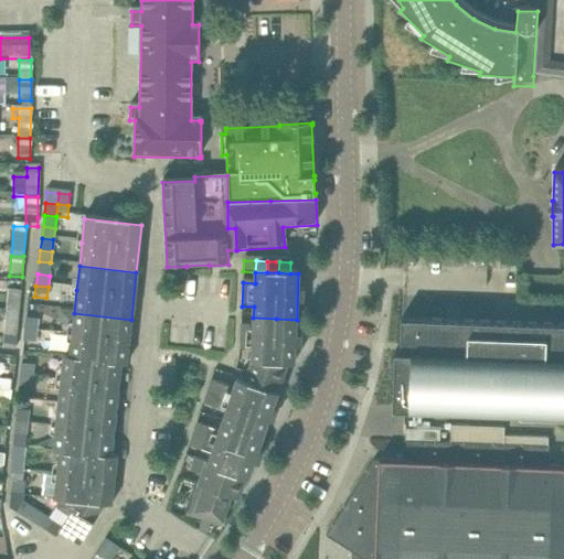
[(6,314),(19,314),(21,294),(8,292),(6,314)]
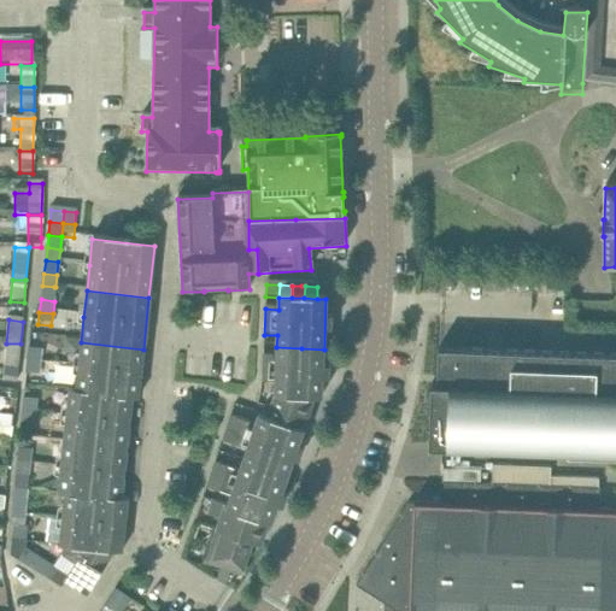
[(141,375),(144,350),(81,342),(76,394),(75,394),(132,400),(138,401),(141,375)]
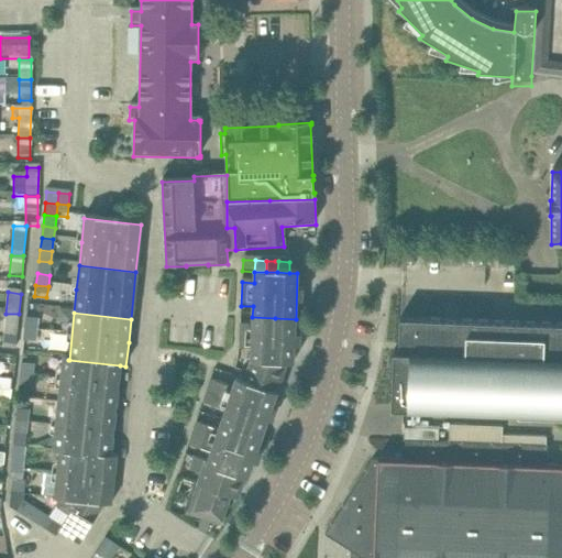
[(19,314),(6,314),(2,351),(15,352),(19,314)]
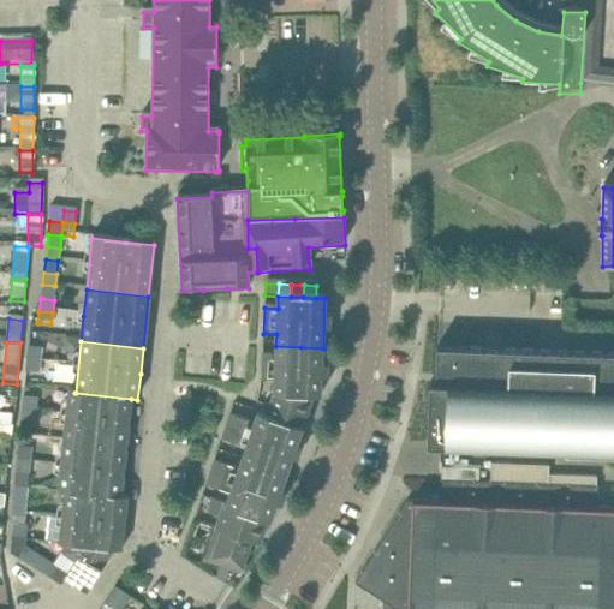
[(274,395),(314,398),(321,398),(323,348),(300,347),(275,346),(275,357),(262,357),(261,383),(274,383),(274,395)]
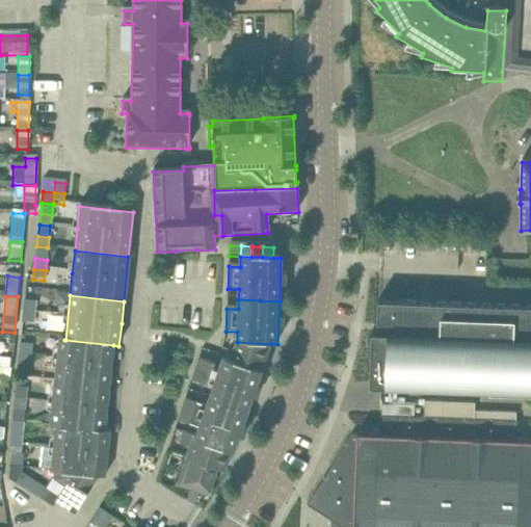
[(23,313),(34,314),(35,305),(24,304),(23,313)]
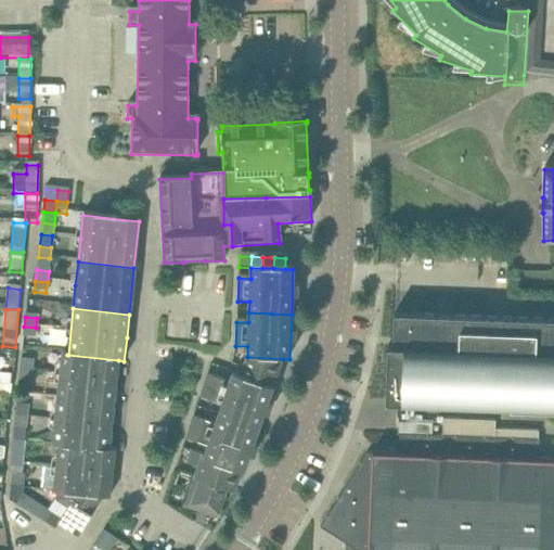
[(553,322),(394,317),(393,348),(387,348),(385,405),(511,409),(511,419),(553,420),(553,322)]
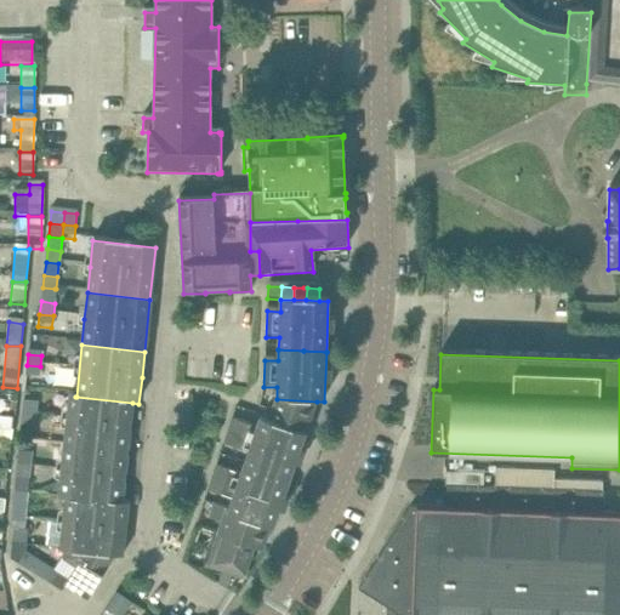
[(40,366),(27,365),(24,380),(38,381),(40,366)]
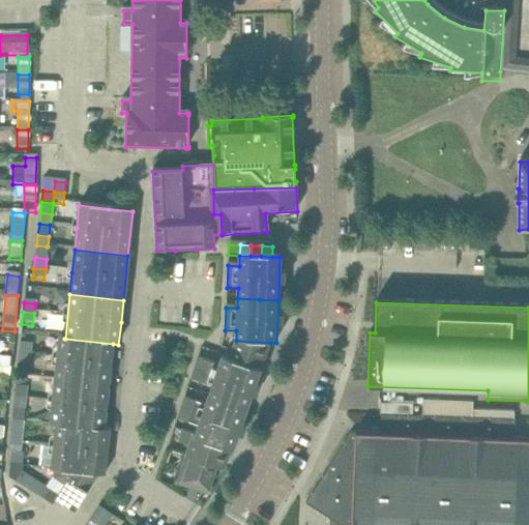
[(54,381),(108,387),(113,344),(64,339),(65,339),(59,338),(57,359),(54,381)]
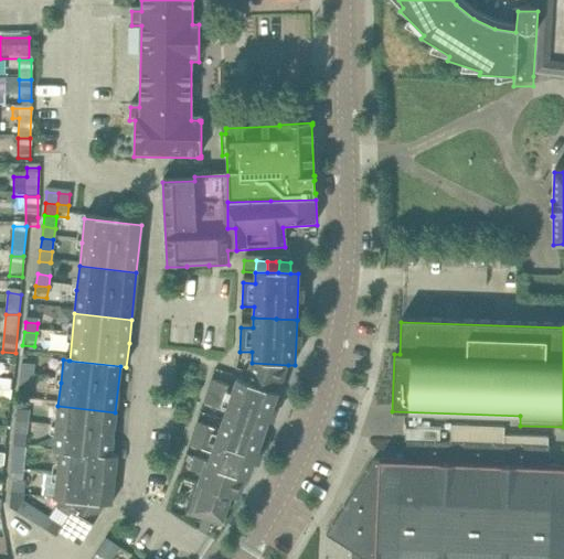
[(283,379),(288,365),(252,363),(246,378),(244,383),(277,395),(279,390),(283,379)]
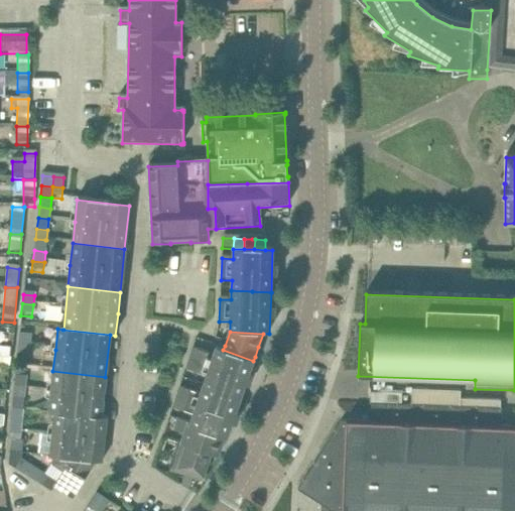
[(17,346),(28,348),(30,338),(18,336),(17,346)]
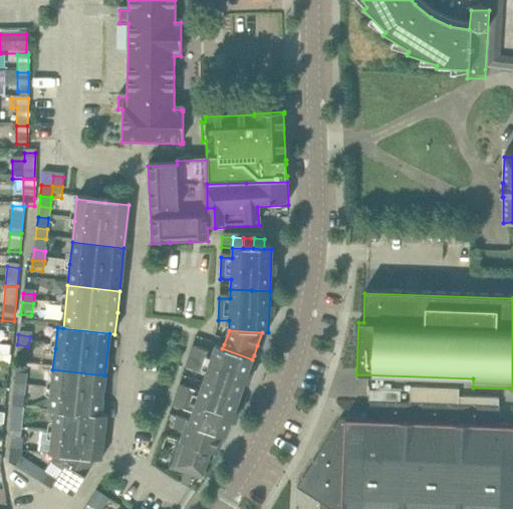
[(28,346),(17,344),(16,355),(27,356),(28,346)]
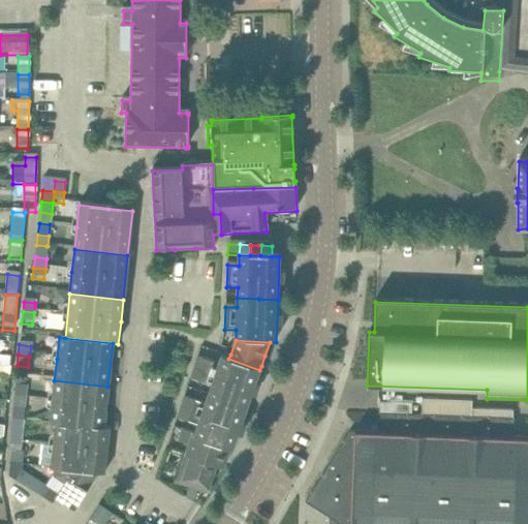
[(224,403),(246,410),(259,370),(228,359),(221,357),(218,367),(197,360),(190,380),(211,388),(208,397),(224,403)]
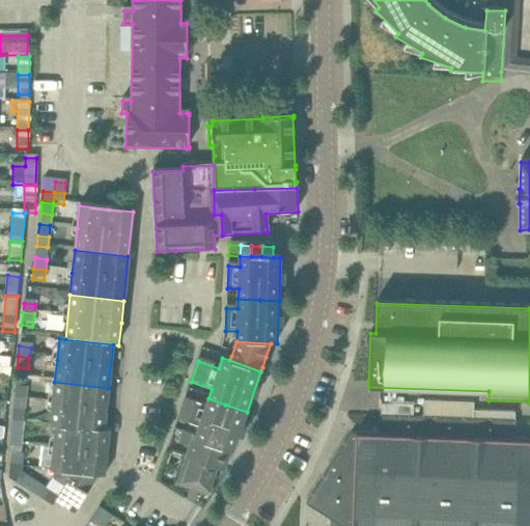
[(0,379),(9,380),(10,370),(0,368),(0,379)]
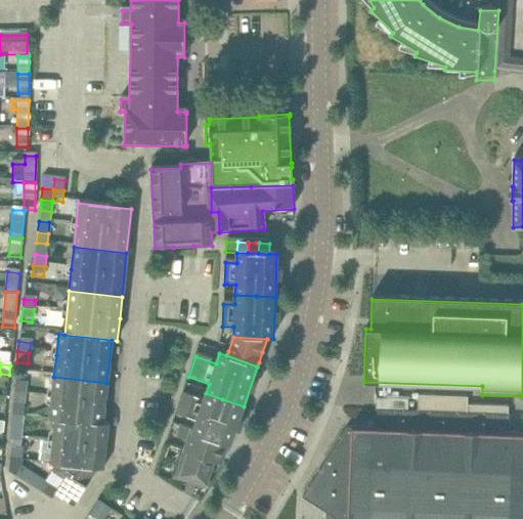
[(49,422),(55,422),(55,421),(102,426),(106,383),(53,377),(49,422)]
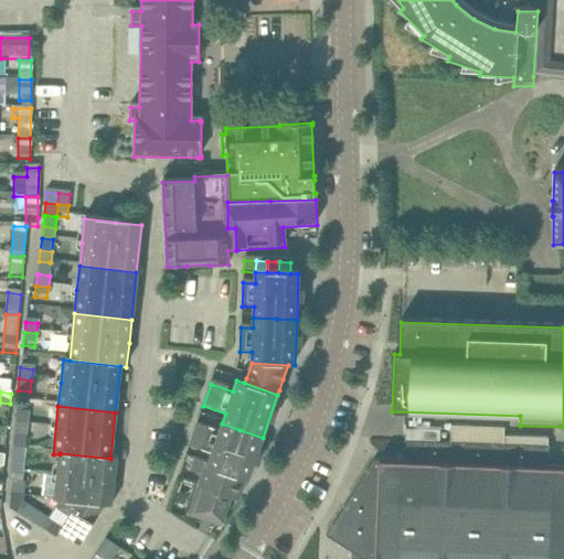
[(14,425),(27,426),(28,416),(16,415),(14,425)]
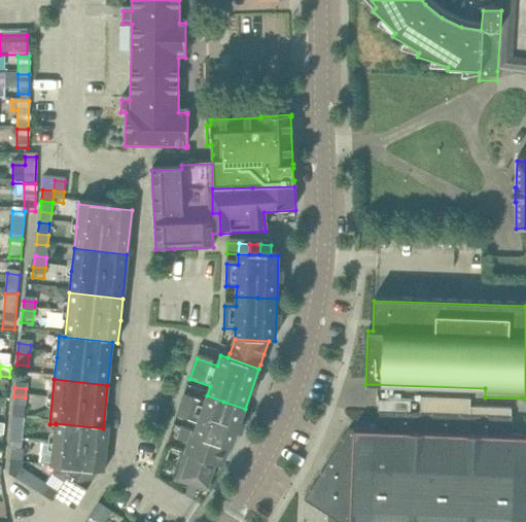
[(238,428),(245,409),(223,402),(207,395),(204,405),(183,397),(175,419),(197,426),(194,435),(232,448),(238,428)]
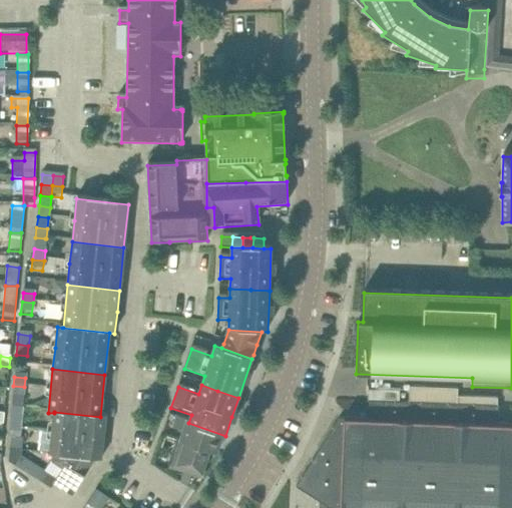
[(24,387),(13,386),(12,397),(23,399),(24,387)]
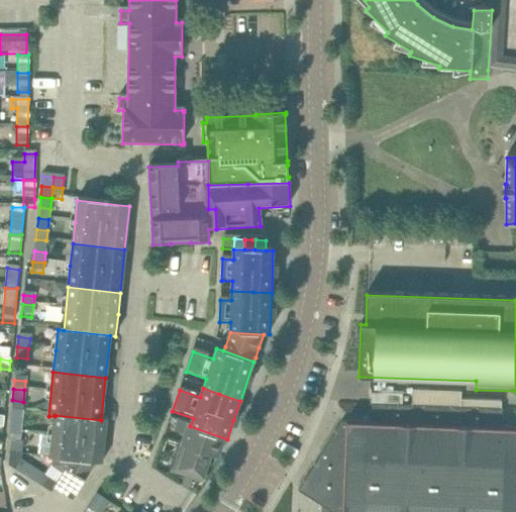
[(515,511),(515,430),(502,430),(502,412),(371,407),(371,425),(346,424),(342,424),(341,424),(298,493),(321,508),(321,511),(515,511)]
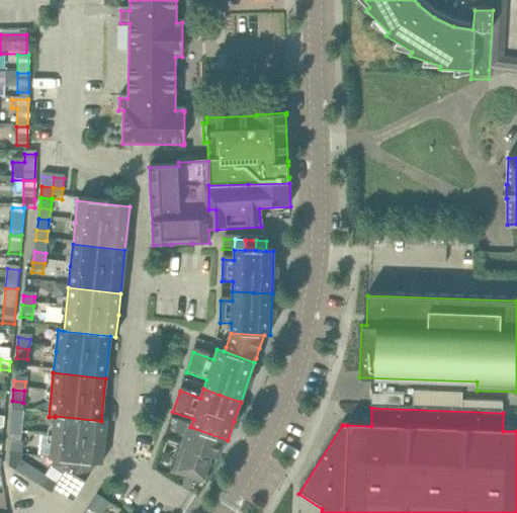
[(11,414),(10,424),(21,425),(22,415),(11,414)]
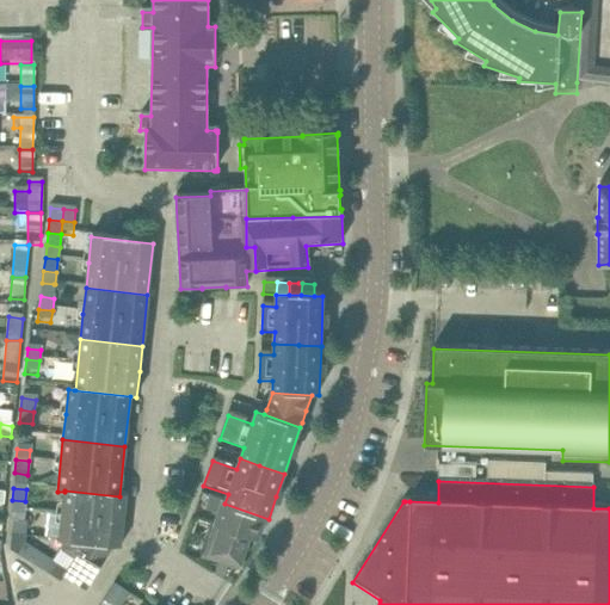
[(125,497),(119,497),(65,491),(65,492),(59,543),(60,543),(114,549),(121,549),(125,497)]
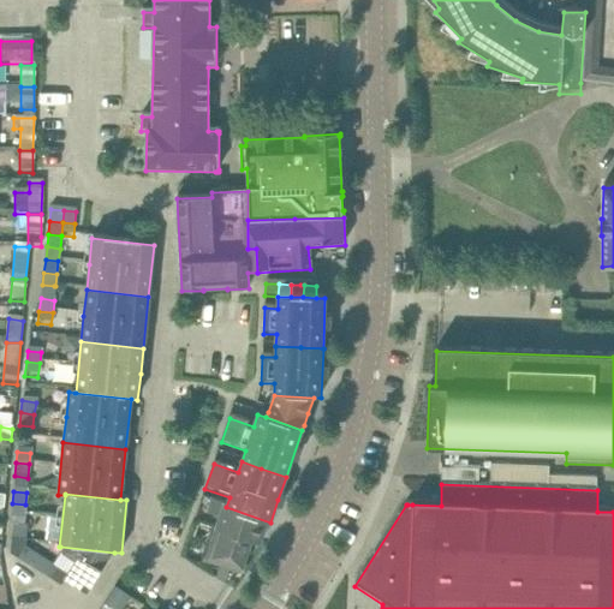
[(226,507),(210,502),(206,515),(219,520),(215,531),(251,543),(260,547),(268,523),(270,524),(270,523),(226,507)]
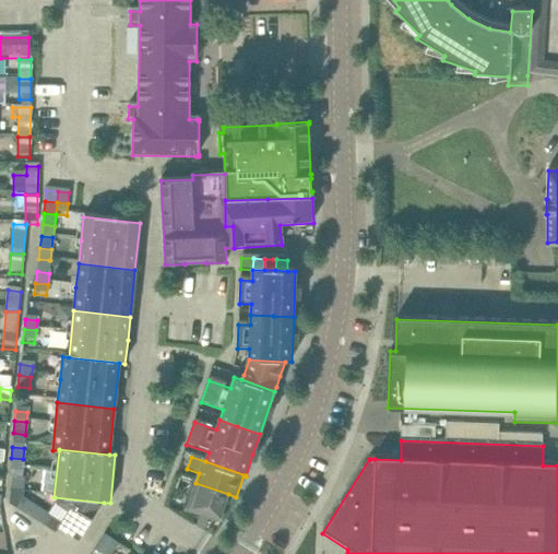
[(10,470),(21,471),(23,459),(11,458),(10,470)]
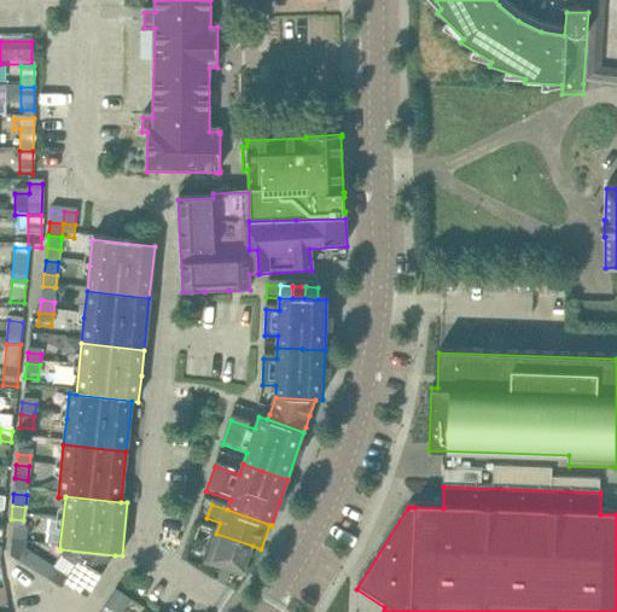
[(13,530),(22,531),(23,520),(11,519),(10,530),(13,530)]
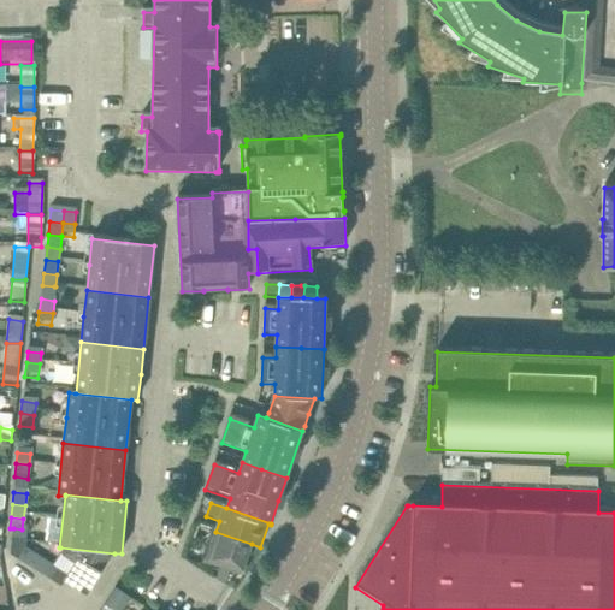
[(11,543),(25,544),(27,531),(22,529),(13,528),(11,543)]
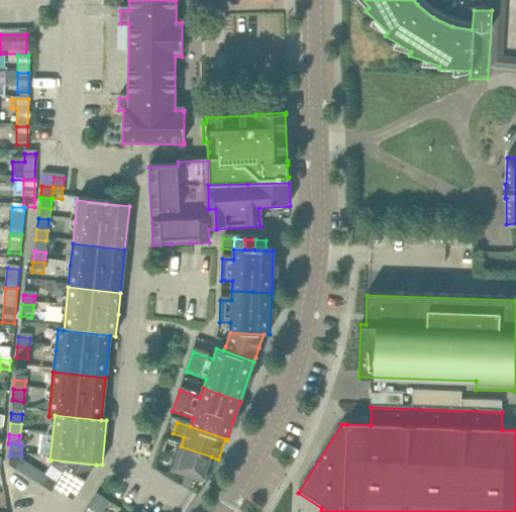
[(181,489),(188,494),(192,482),(202,485),(211,456),(181,446),(171,474),(185,479),(181,489)]
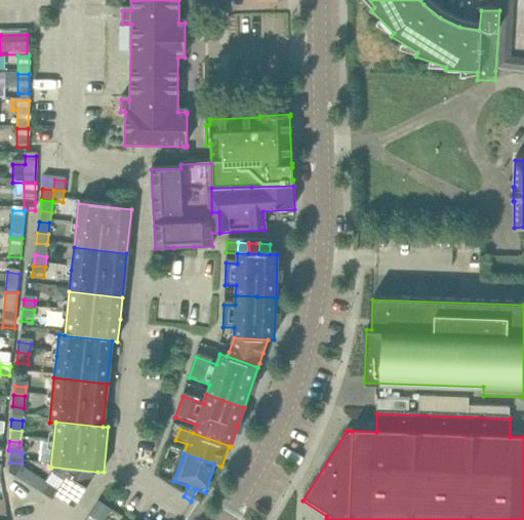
[(21,472),(22,464),(9,463),(8,475),(15,480),(16,481),(22,473),(21,472)]
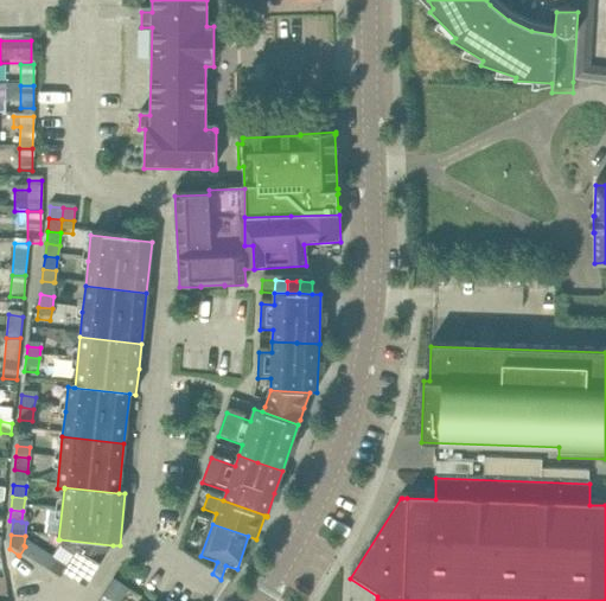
[(59,539),(63,549),(75,557),(65,571),(63,575),(85,588),(113,545),(59,539)]
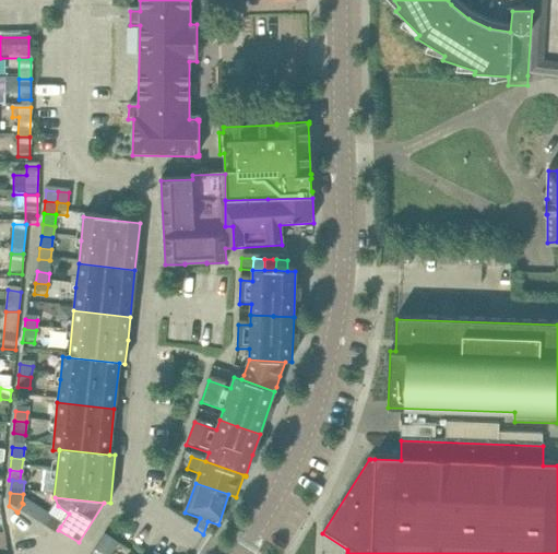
[(18,513),(27,518),(33,509),(23,504),(18,513)]
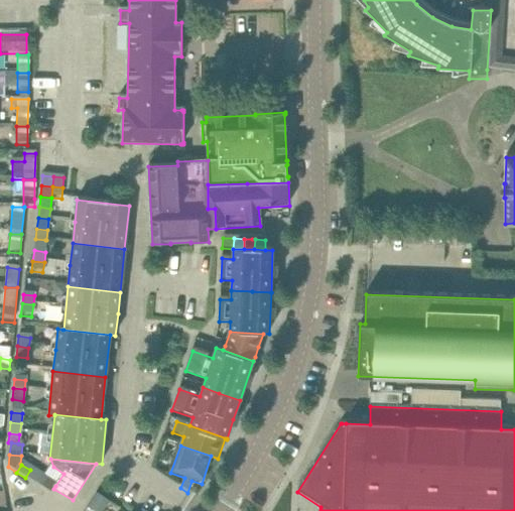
[(33,483),(38,476),(30,470),(25,478),(33,483)]
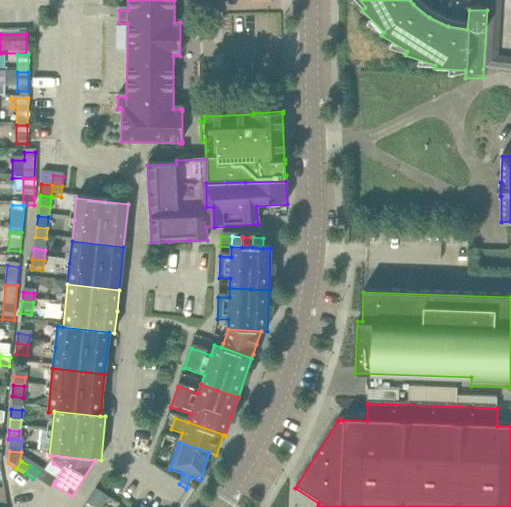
[(33,479),(42,484),(46,477),(38,472),(33,479)]
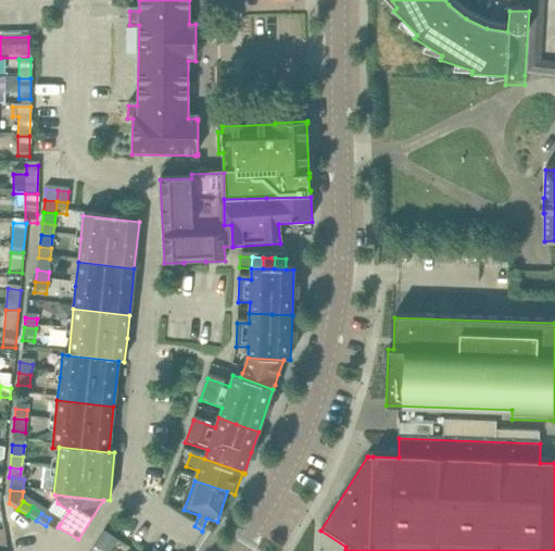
[(50,518),(46,526),(54,533),(58,527),(60,524),(50,518)]
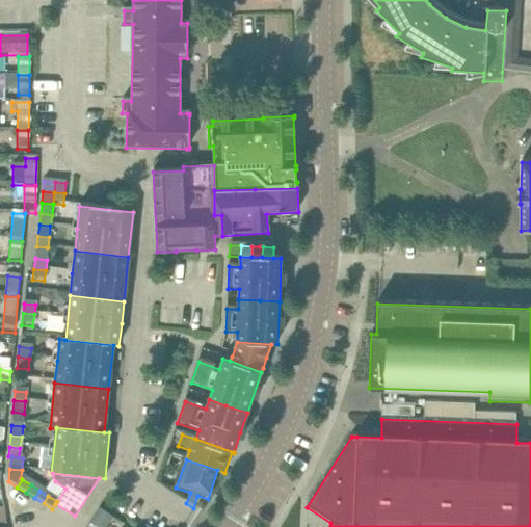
[(111,519),(99,511),(95,519),(106,526),(111,519)]
